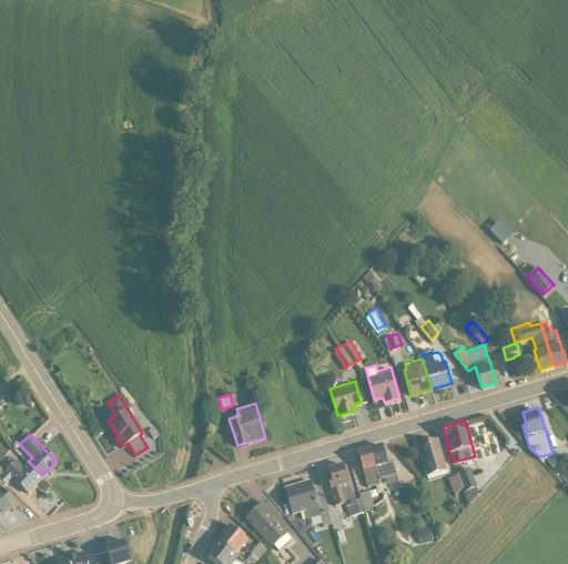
[(437,436),(416,442),(426,474),(428,477),(447,472),(446,467),(447,467),(437,436)]
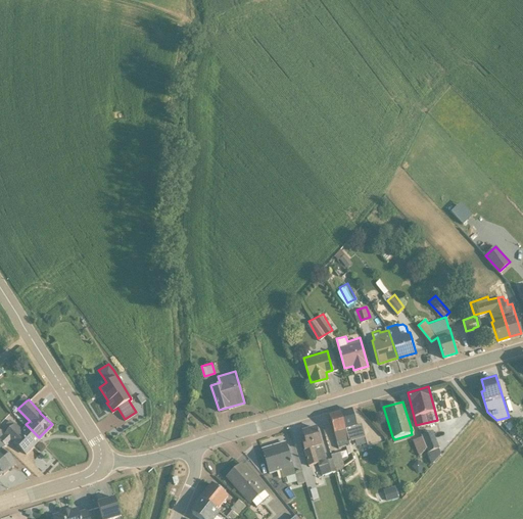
[(340,412),(348,439),(360,436),(351,409),(351,408),(340,412)]
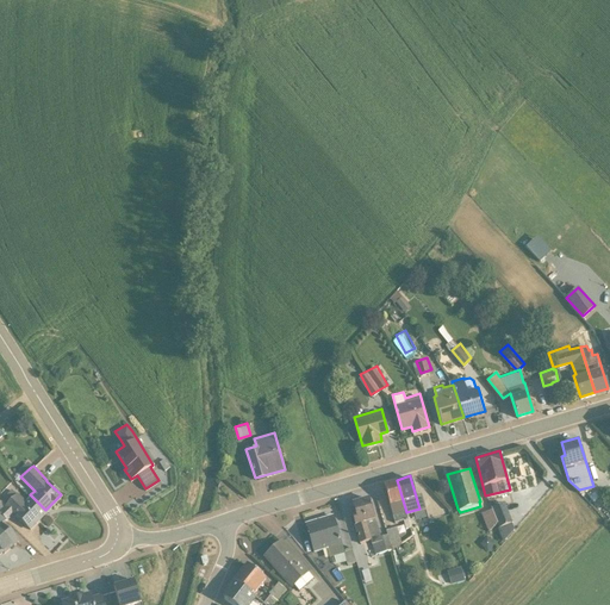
[(384,484),(394,519),(403,518),(405,526),(410,525),(408,517),(408,516),(397,480),(384,484)]
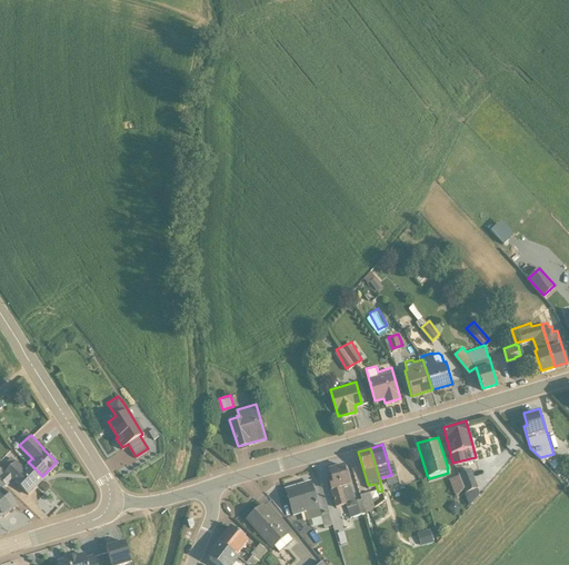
[(28,492),(42,476),(28,462),(25,466),(16,458),(15,459),(10,455),(0,465),(0,477),(7,484),(11,479),(13,482),(15,481),(28,492)]
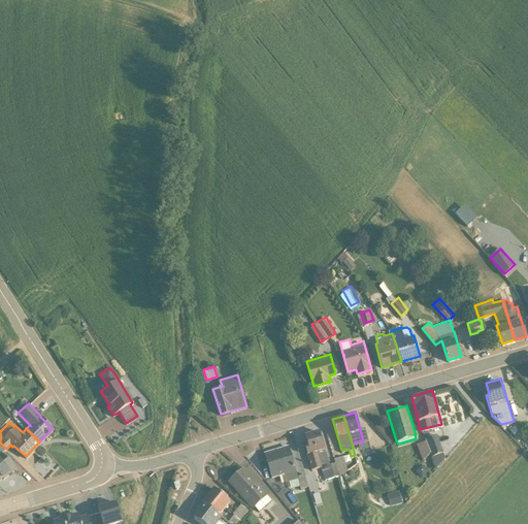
[(324,478),(338,473),(335,461),(334,460),(329,462),(319,429),(304,433),(306,443),(303,444),(310,468),(311,468),(320,465),(324,478)]
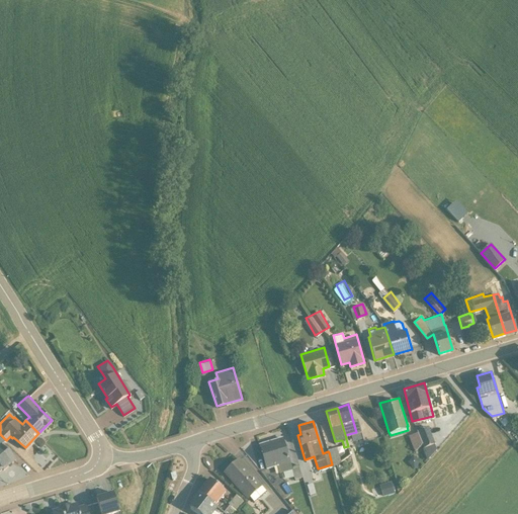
[(417,429),(424,445),(434,441),(427,425),(417,429)]
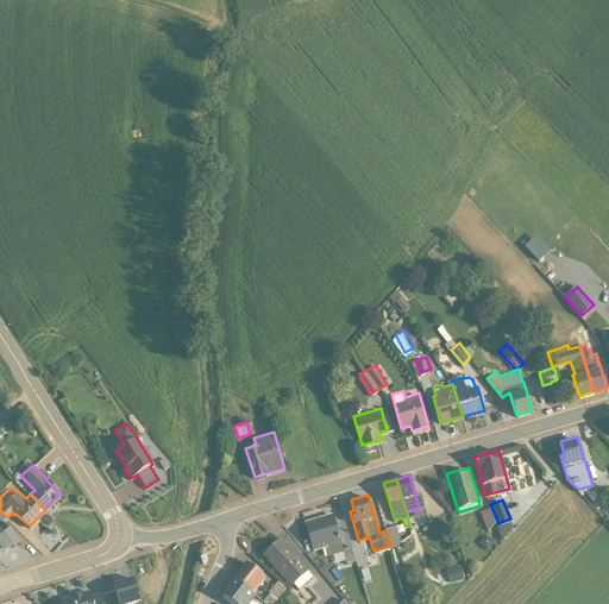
[(489,507),(479,510),(487,528),(495,520),(489,507)]
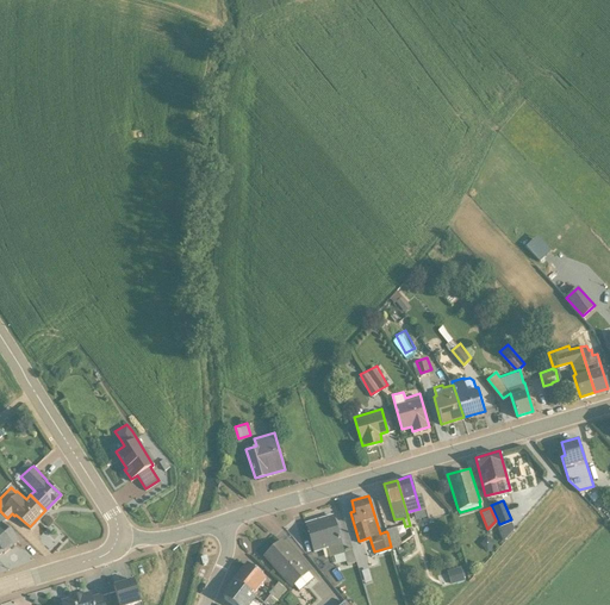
[(6,517),(0,511),(0,553),(4,550),(5,552),(19,538),(1,521),(6,517)]
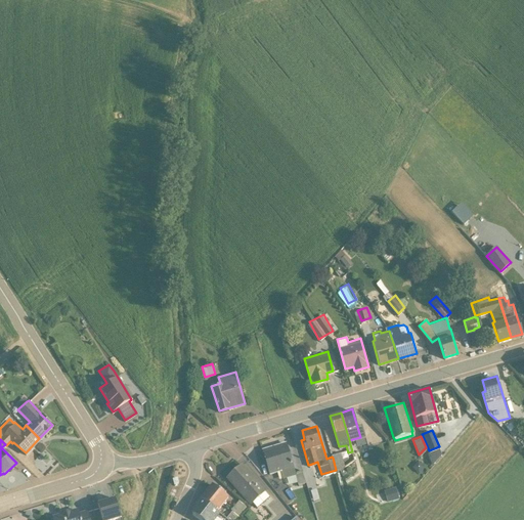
[(282,477),(296,473),(286,440),(261,447),(269,473),(276,471),(278,477),(281,477),(282,477)]
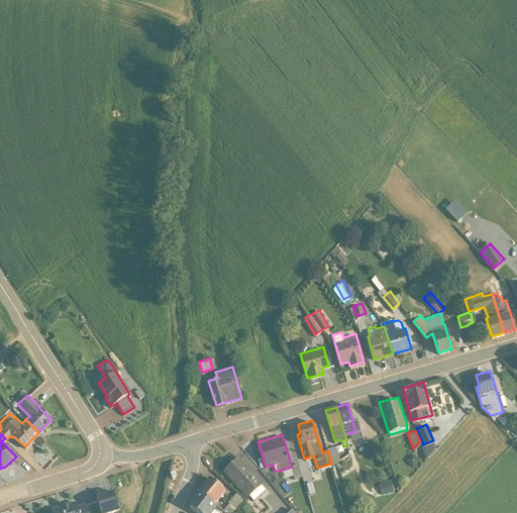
[(341,443),(335,445),(335,444),(327,447),(331,464),(339,458),(337,451),(342,449),(341,443)]
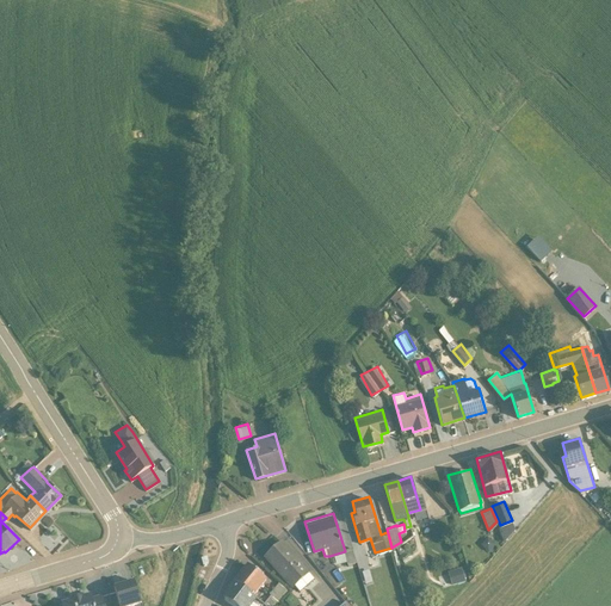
[(300,589),(313,576),(309,572),(310,569),(282,538),(263,555),(291,587),(295,585),(300,589)]
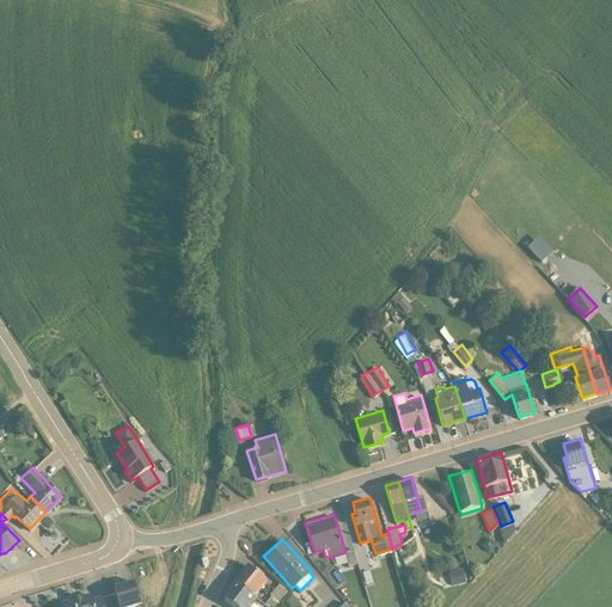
[(248,564),(234,581),(254,594),(267,578),(248,564)]
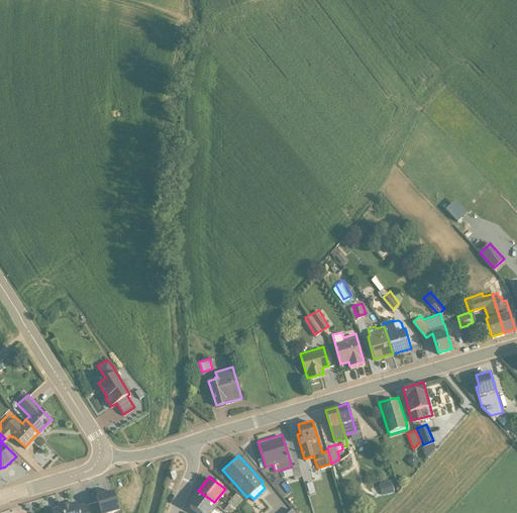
[(383,492),(395,489),(392,478),(380,480),(383,492)]
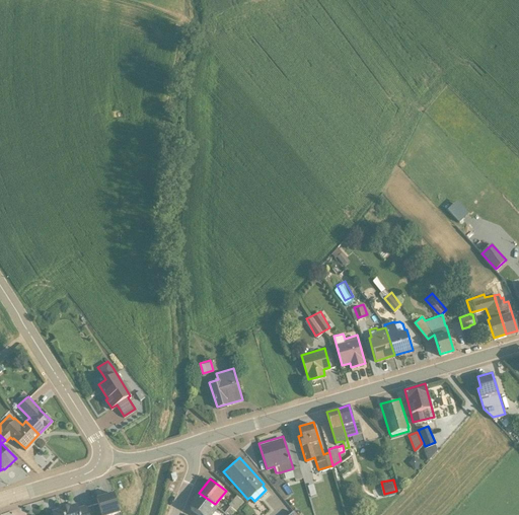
[(279,481),(275,484),(285,496),(289,493),(279,481)]
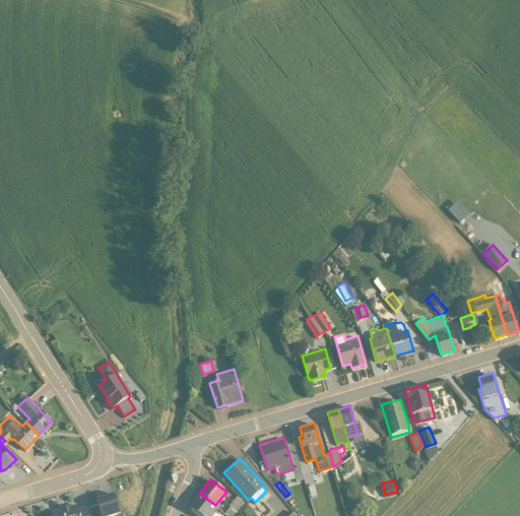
[(313,482),(308,485),(311,495),(317,493),(313,482)]
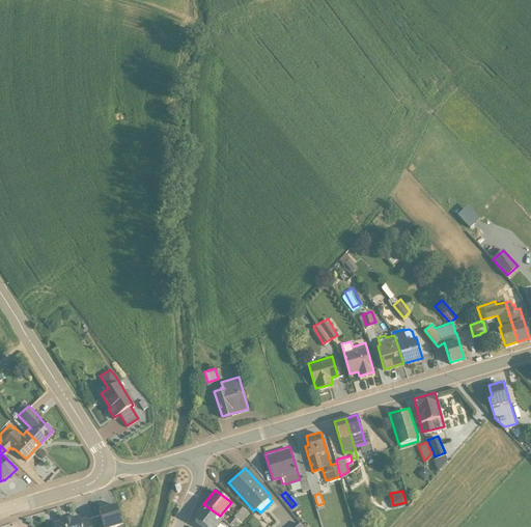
[(99,509),(104,526),(122,526),(116,503),(99,509)]
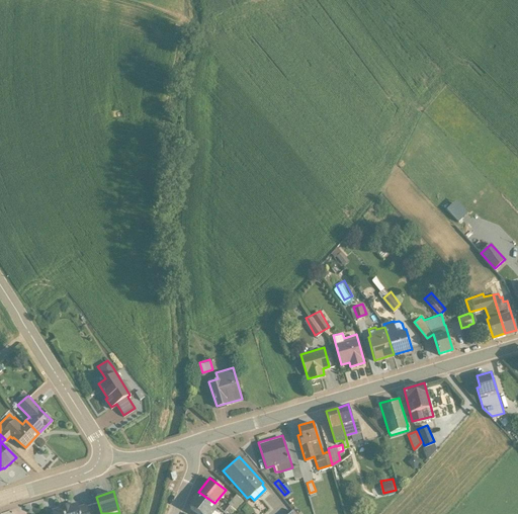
[(228,513),(224,510),(214,503),(198,492),(192,500),(193,501),(189,506),(199,513),(228,513)]
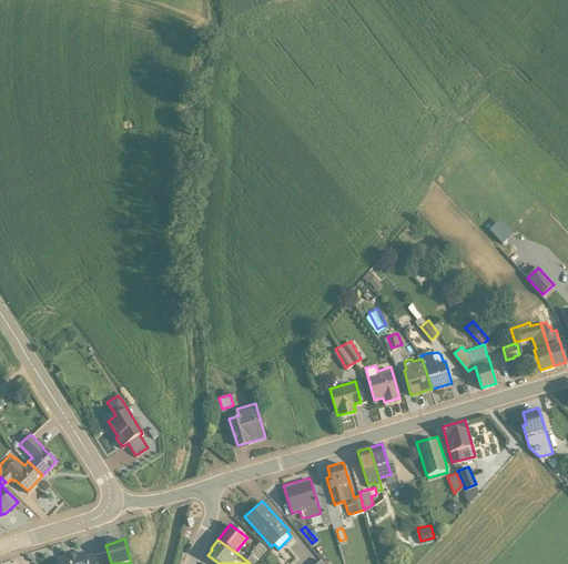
[(267,549),(259,540),(251,551),(252,552),(245,560),(250,563),(254,563),(259,559),(267,549)]
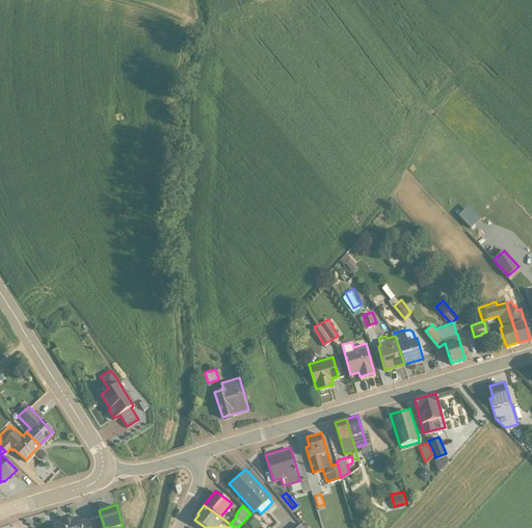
[(54,524),(54,527),(90,527),(88,518),(79,520),(78,517),(54,524)]
